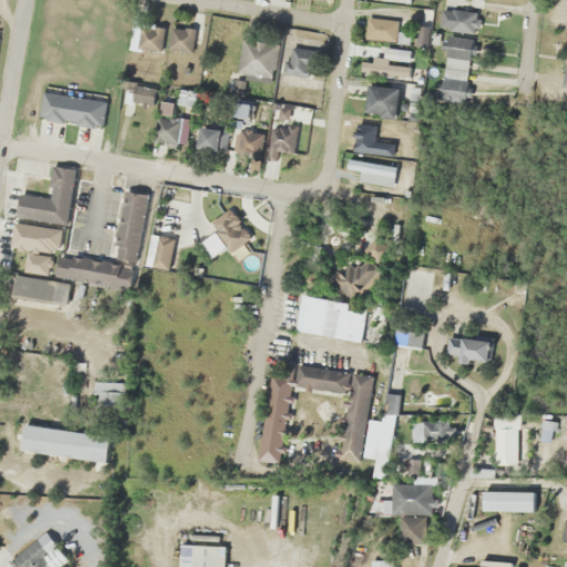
[(366,40),(397,40),(397,17),(366,17),(366,40)]
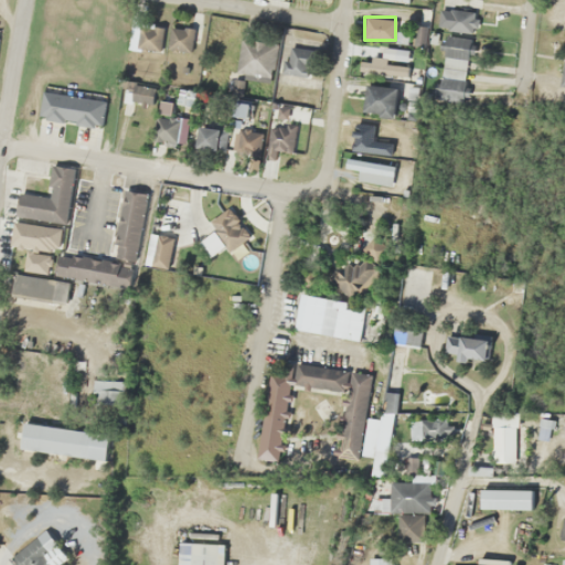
[(161,50),(161,27),(140,27),(140,50),(161,50)]
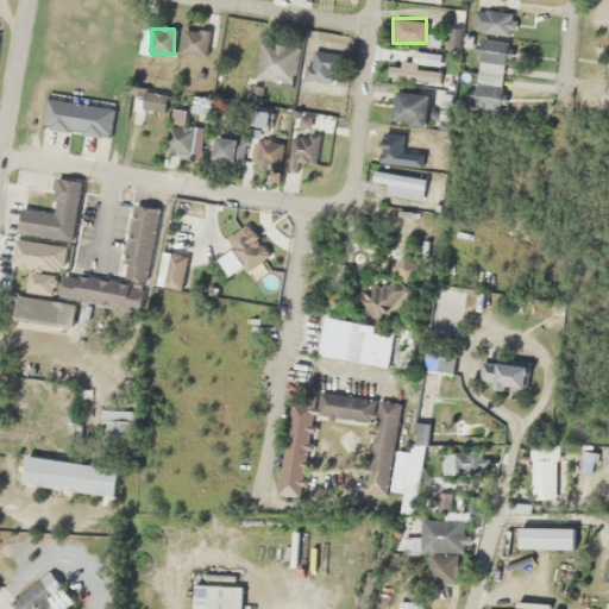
[(255,76),(293,82),(299,46),(261,41),(255,76)]
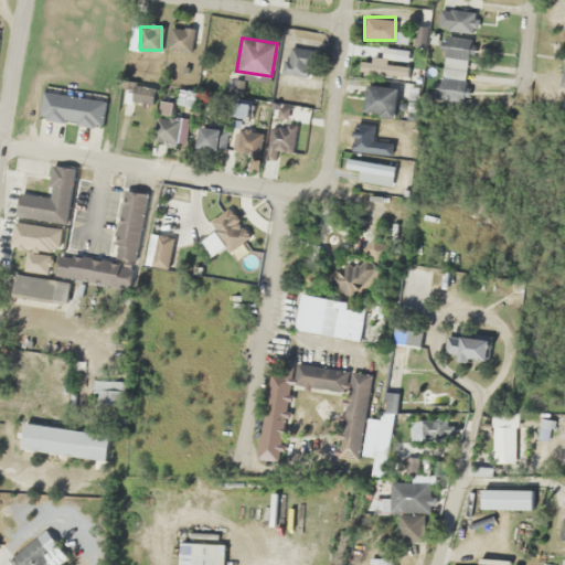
[(283,71),(305,77),(312,51),(290,44),(283,71)]
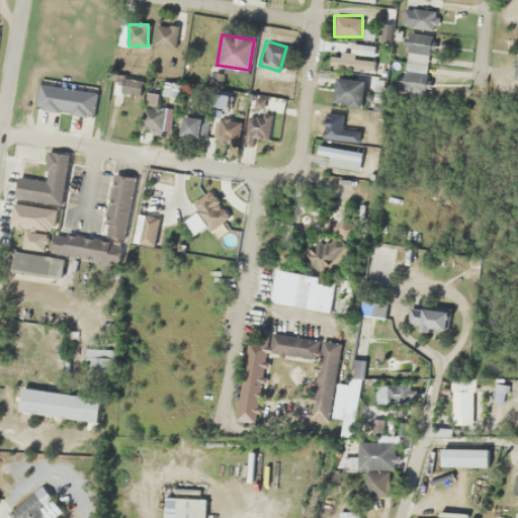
[(331,58),(331,69),(375,68),(373,44),(351,45),(351,53),(341,53),(341,57),(331,58)]
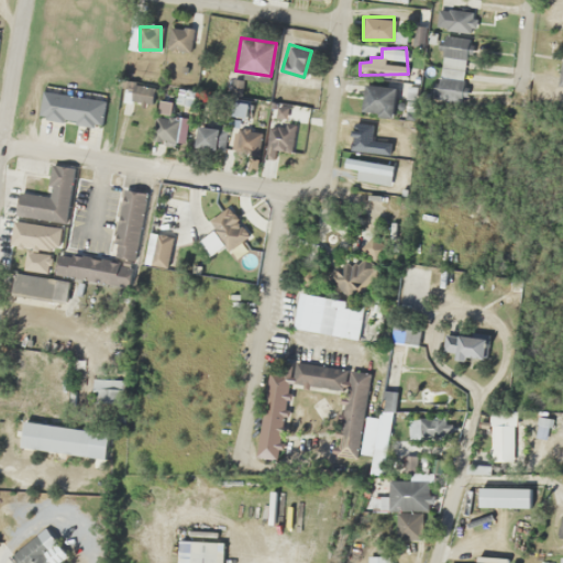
[(396,87),(365,85),(363,112),(394,114),(396,87)]
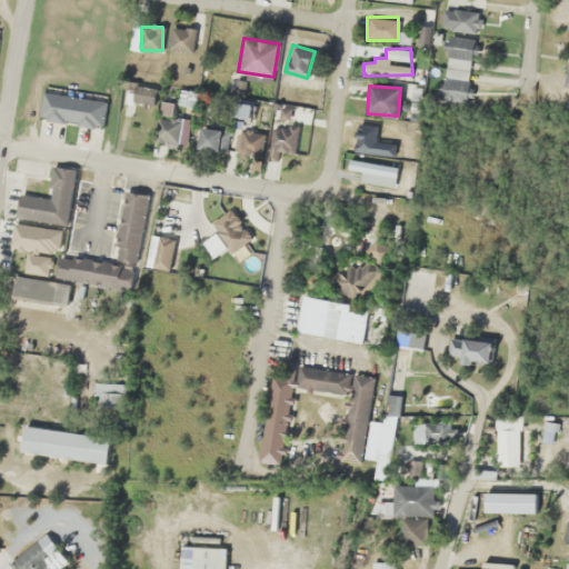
[(125,110),(156,110),(156,88),(125,88),(125,110)]
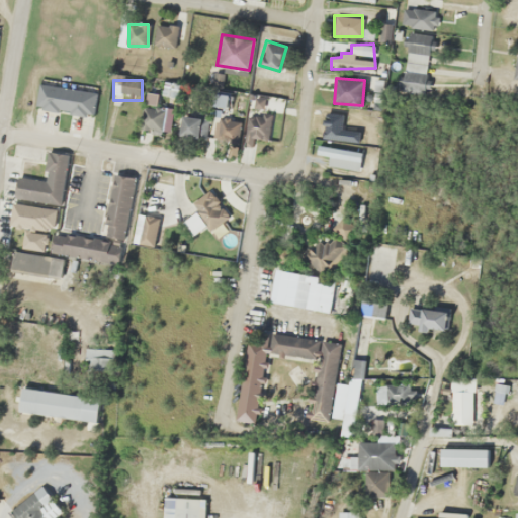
[(95,86),(38,84),(37,110),(94,113),(95,86)]
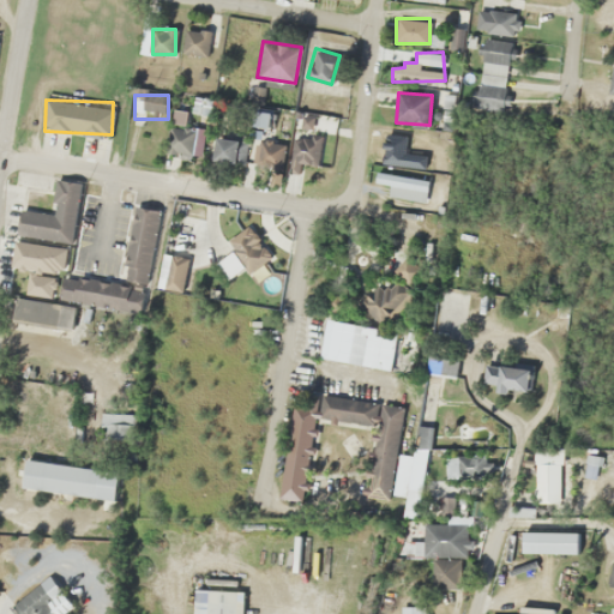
[(250,126),(270,130),(274,109),(252,107),(250,126)]
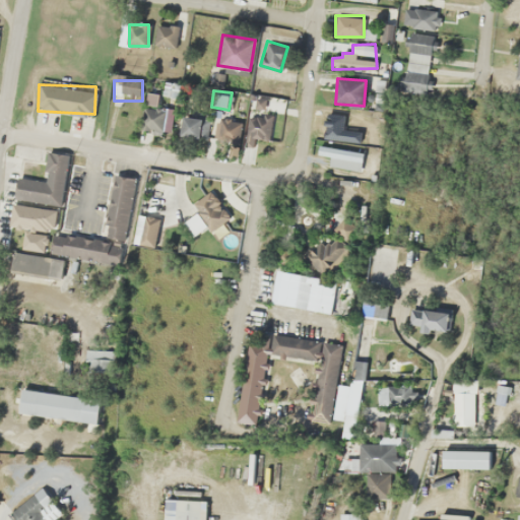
[(160,132),(166,110),(145,106),(140,128),(160,132)]
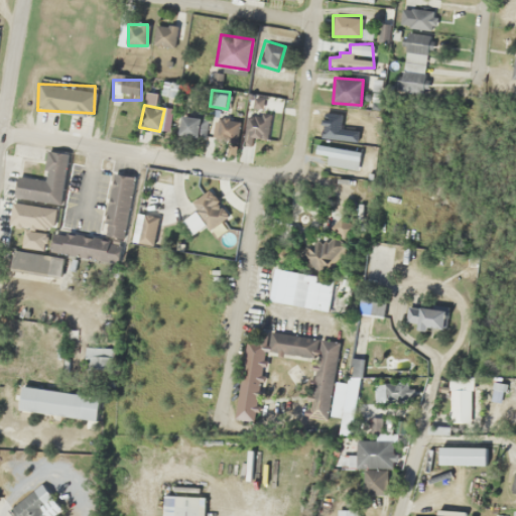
[(360,152),(317,143),(313,162),(357,169),(360,152)]
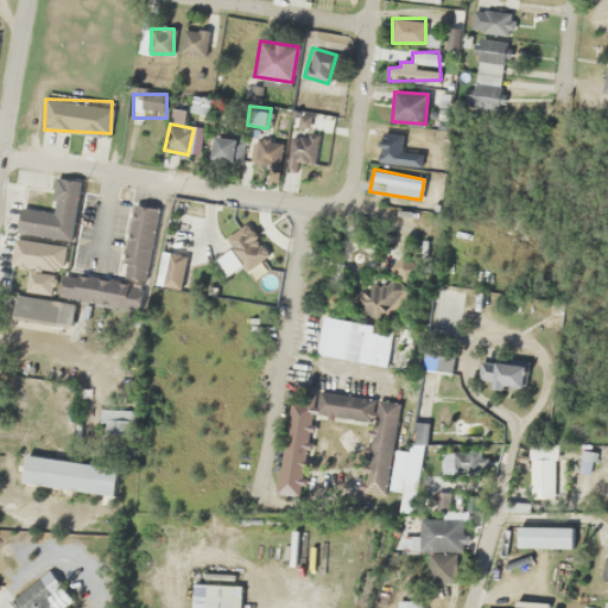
[(73,242),(82,181),(56,177),(51,211),(21,207),(18,235),(73,242)]
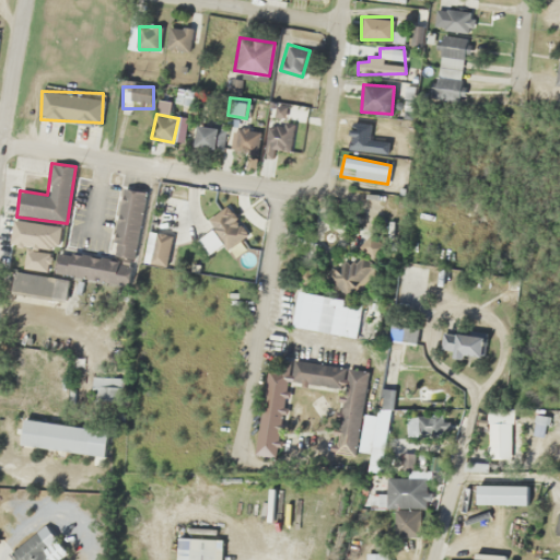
[(223,244),(213,229),(197,240),(208,255),(223,244)]
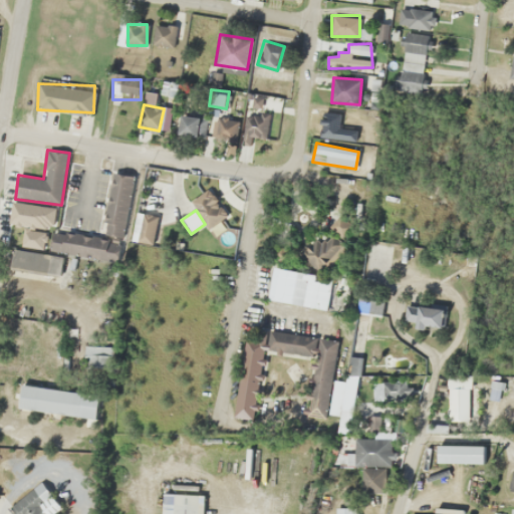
[(140,242),(153,244),(158,216),(144,214),(140,242)]
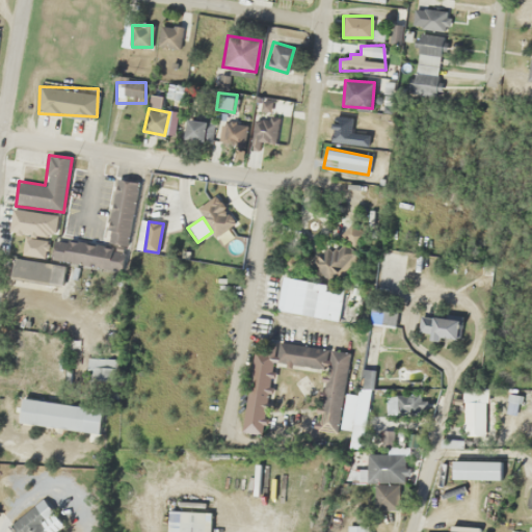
[(360,259),(348,238),(313,256),(324,277),(360,259)]
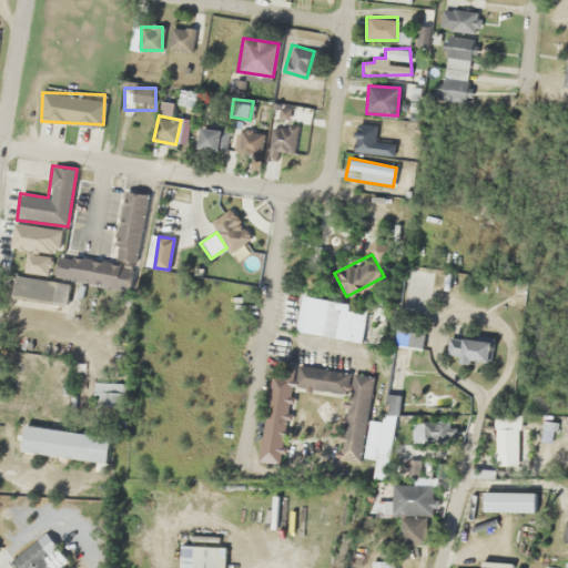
[(51,300),(72,303),(75,282),(82,283),(84,269),(78,269),(79,259),(58,255),(51,300)]
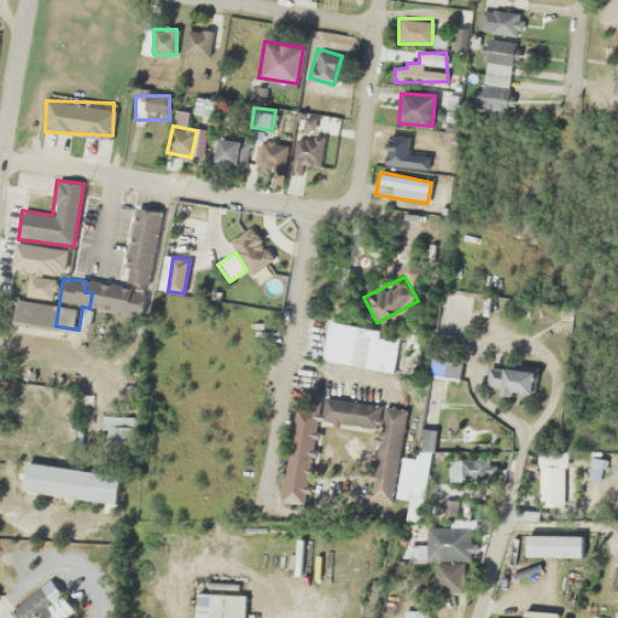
[(401,336),(332,321),(325,359),(395,372),(401,336)]
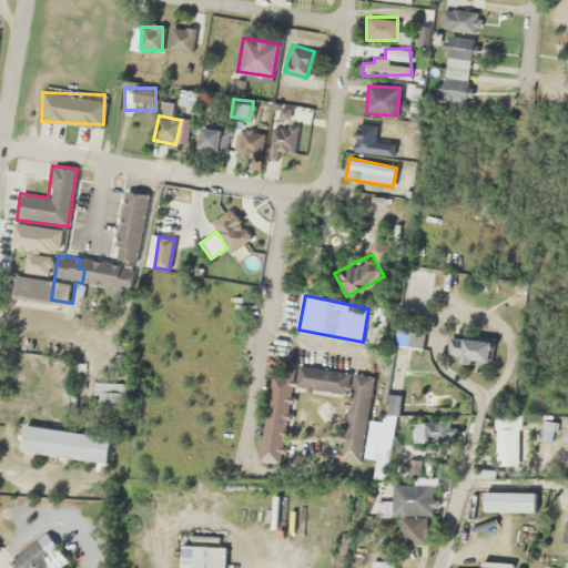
[(489,362),(489,338),(447,338),(447,362),(489,362)]
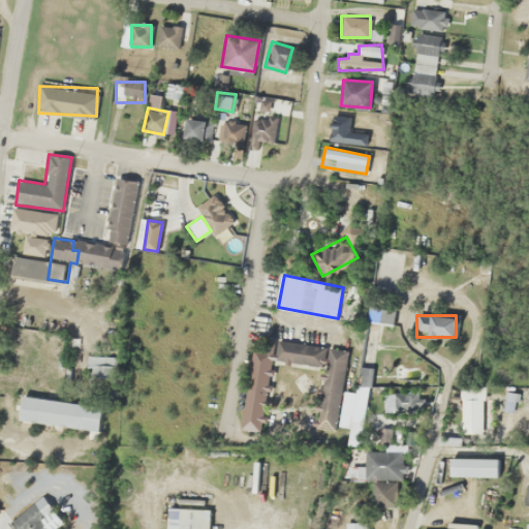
[(260,431),(270,360),(325,367),(317,426),(338,429),(349,349),(265,337),(262,348),(253,347),(242,429),(260,431)]
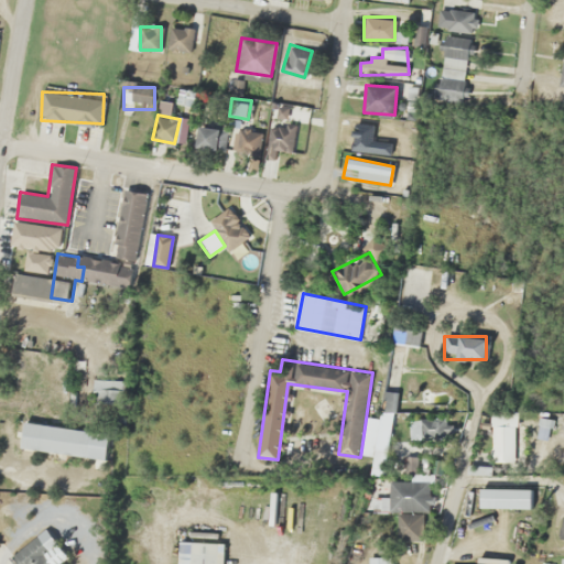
[(382,411),(396,411),(396,392),(382,392),(382,411)]
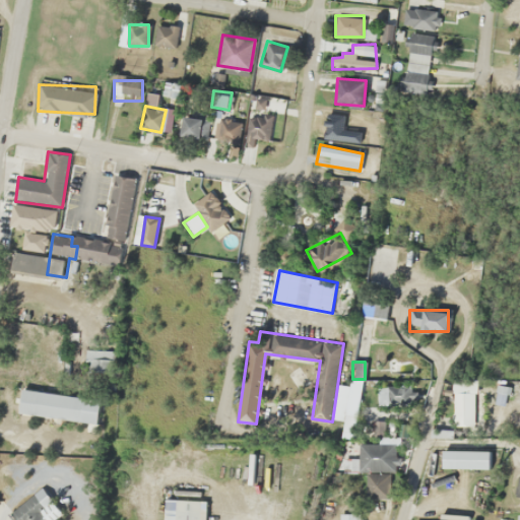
[(474,426),(474,377),(452,377),(452,426),(474,426)]
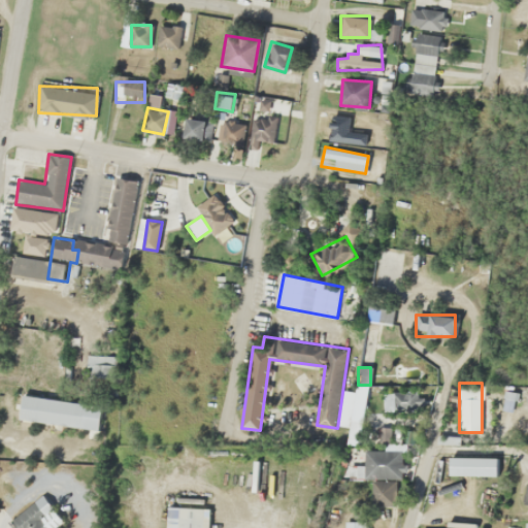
[(383,392),(383,409),(420,409),(420,392),(383,392)]
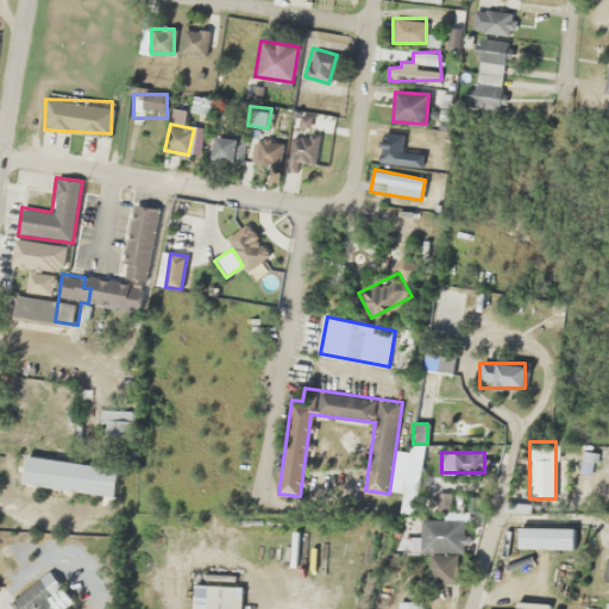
[(118,466),(26,456),(23,485),(114,496),(118,466)]
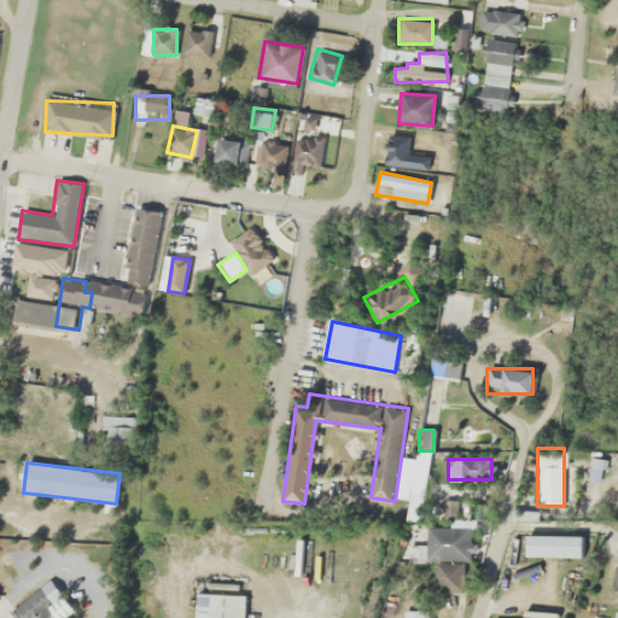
[(468,559),(468,528),(426,528),(426,559),(468,559)]
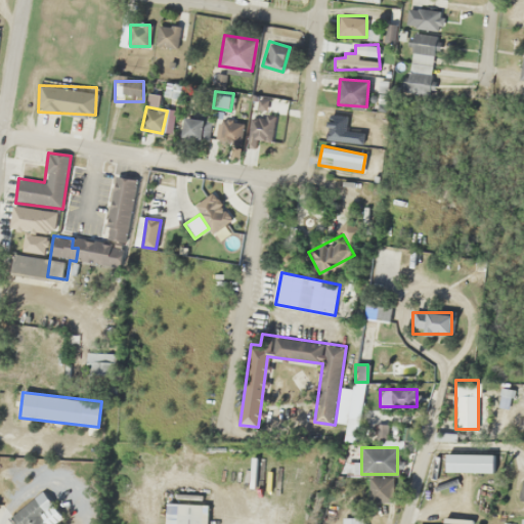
[(493,472),(493,453),(446,453),(446,472),(493,472)]
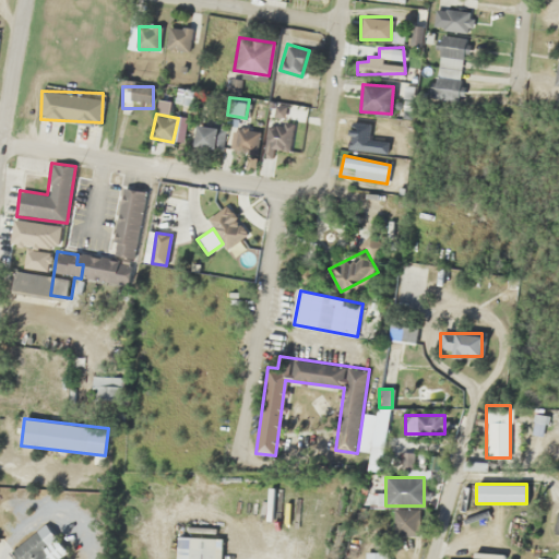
[(393,535),(420,535),(420,509),(393,509),(393,535)]
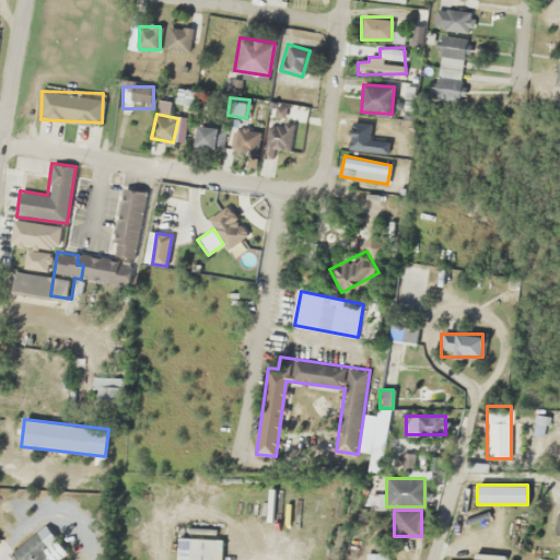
[(10,551),(15,559),(57,559),(67,552),(46,524),(10,551)]
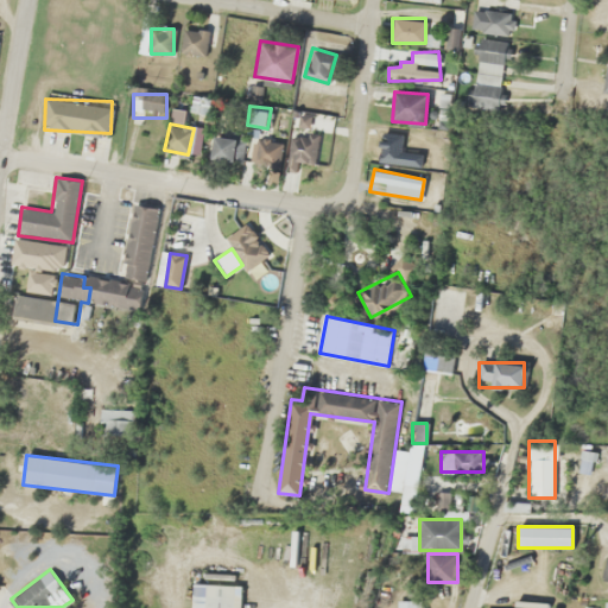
[(240,607),(241,586),(191,584),(191,607),(240,607)]
